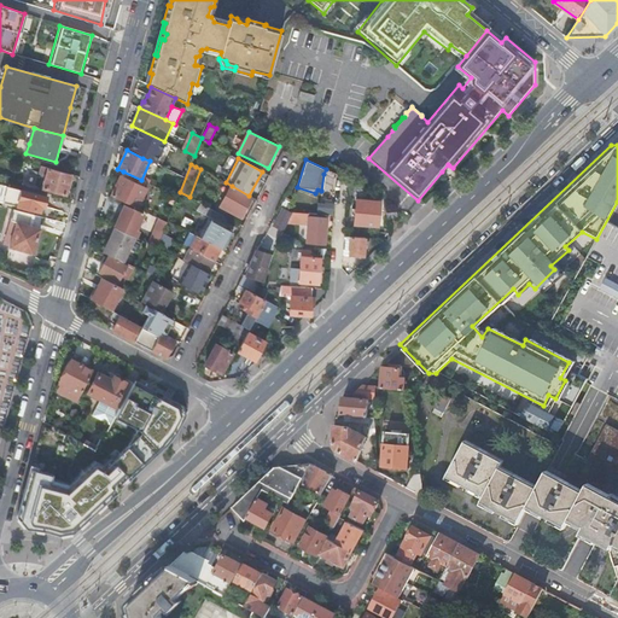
[(65,194),(71,175),(41,167),(39,173),(46,175),(42,188),(65,194)]
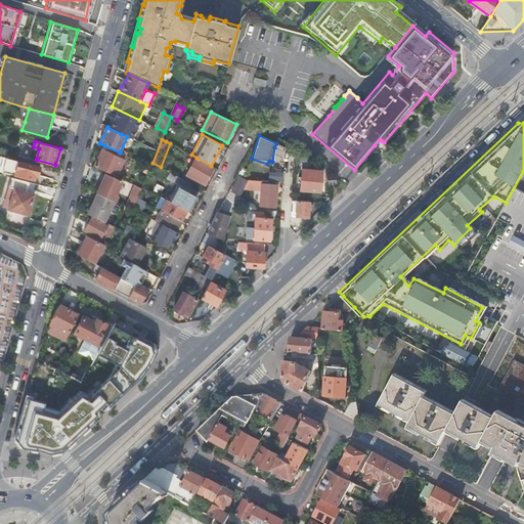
[(94,166),(114,175),(124,155),(120,153),(104,145),(94,166)]
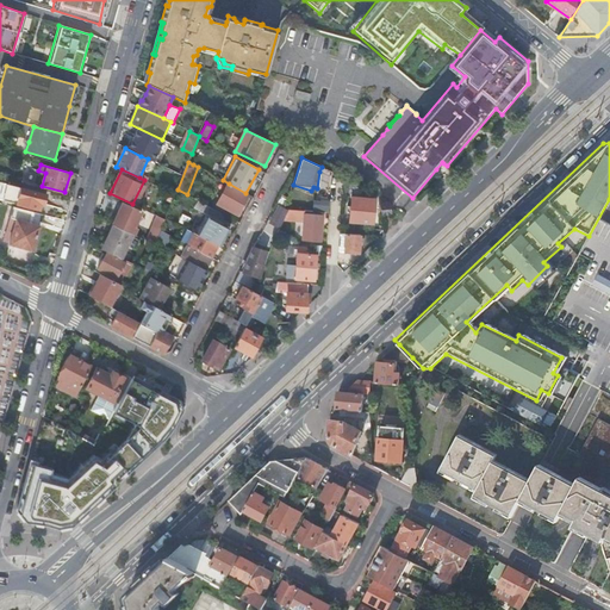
[(362,186),(348,179),(346,197),(352,198),(350,205),(348,205),(347,212),(350,213),(349,222),(373,224),(375,200),(361,198),(362,186)]
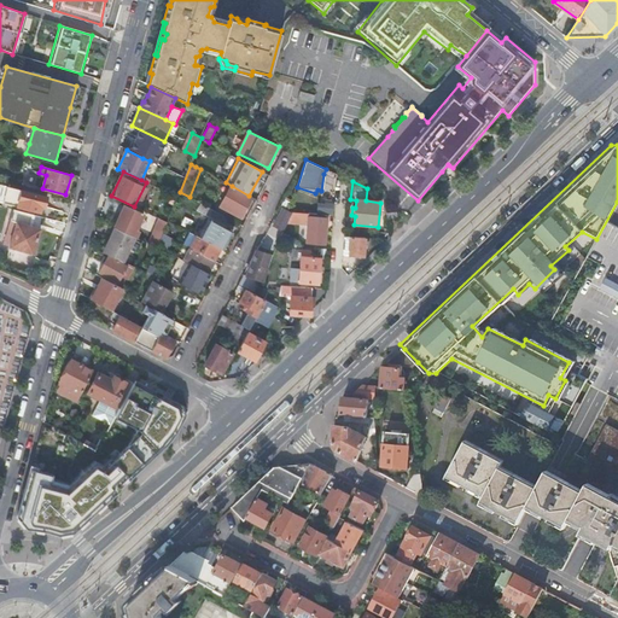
[(249,196),(232,186),(221,207),(240,217),(251,197),(249,196)]
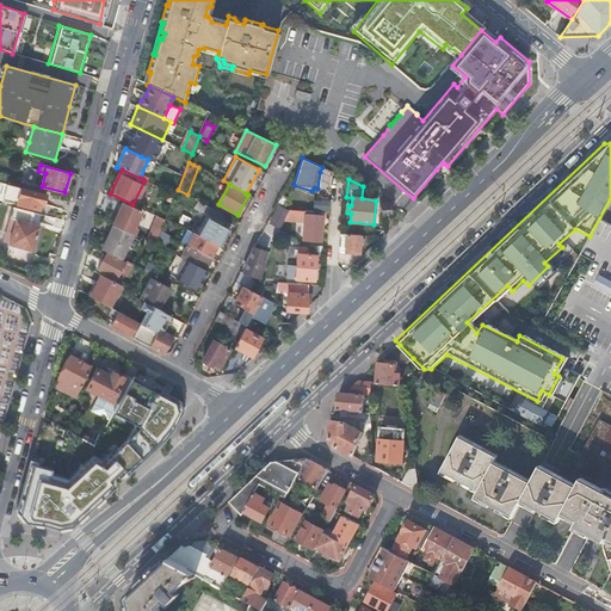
[(44,205),(47,195),(7,185),(4,201),(39,210),(41,204),(44,205)]
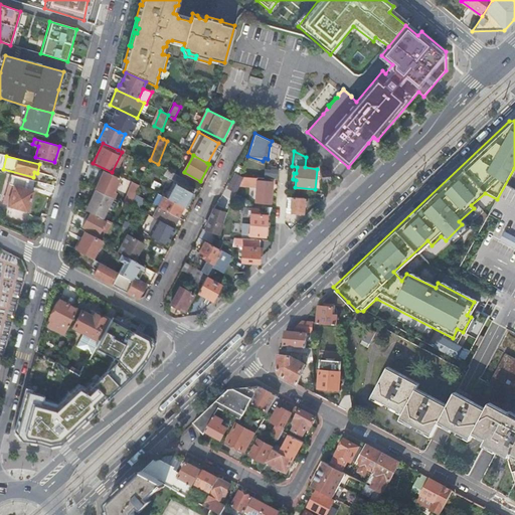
[(239,186),(243,177),(240,177),(243,167),(238,164),(233,173),(235,175),(230,186),(237,191),(239,186)]
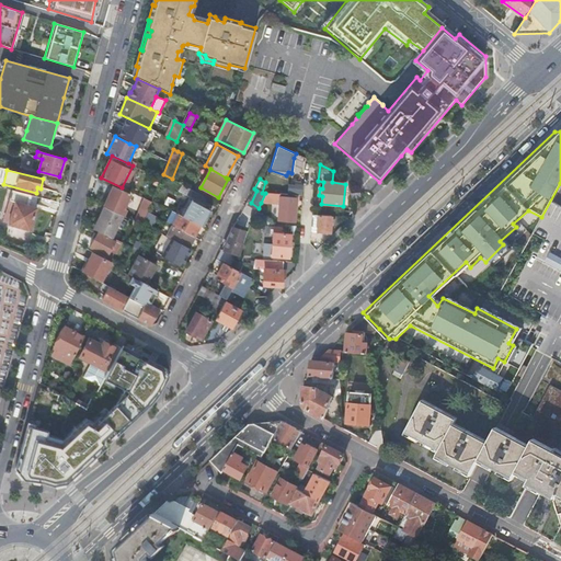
[(194,222),(201,226),(203,227),(210,212),(198,205),(203,196),(198,193),(185,186),(181,195),(190,199),(181,216),(194,222)]
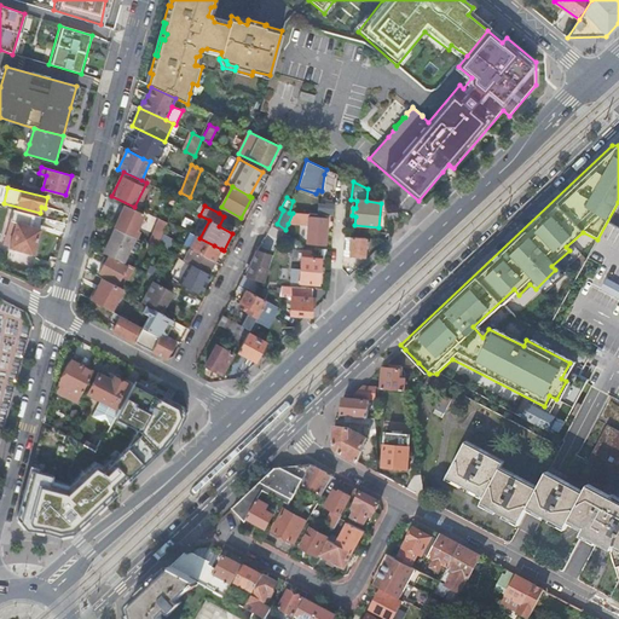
[(125,207),(114,229),(136,238),(137,239),(140,232),(137,231),(144,215),(125,207)]
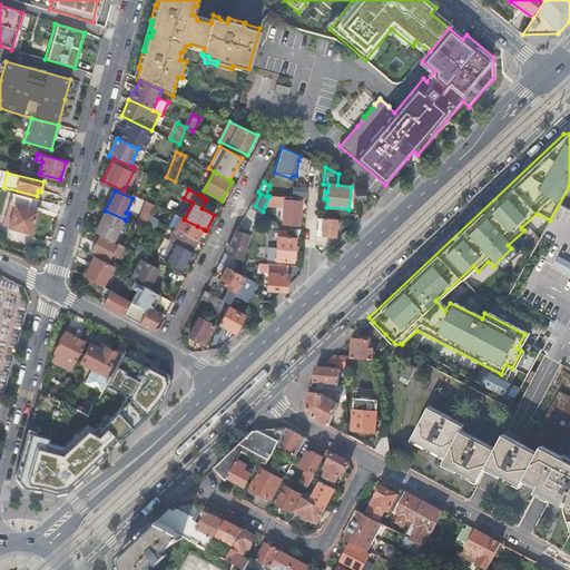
[(364,192),(354,193),(355,203),(365,202),(364,192)]
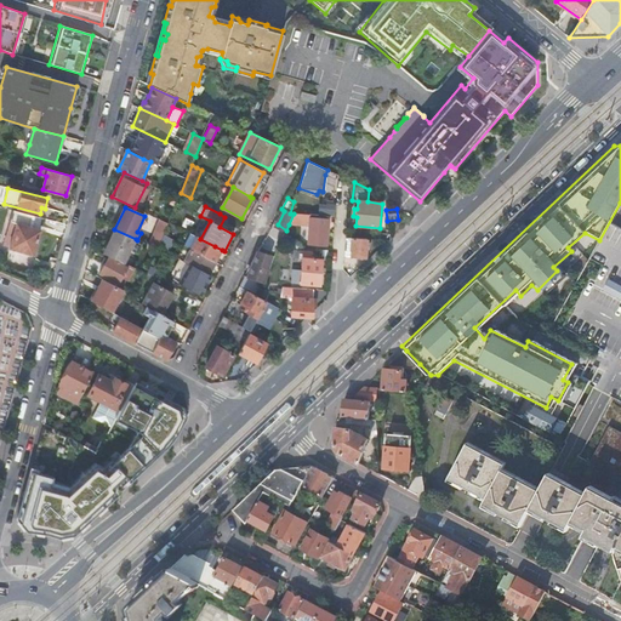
[(34,216),(15,211),(5,245),(11,248),(11,249),(33,255),(41,231),(30,227),(34,216)]
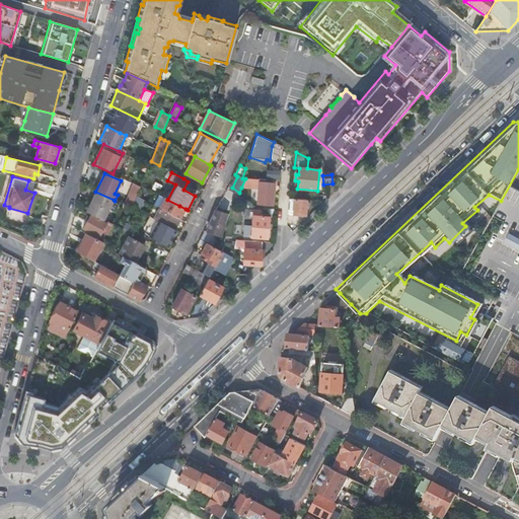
[(258,179),(245,178),(241,188),(258,189),(257,205),(273,206),(275,183),(258,181),(258,179)]
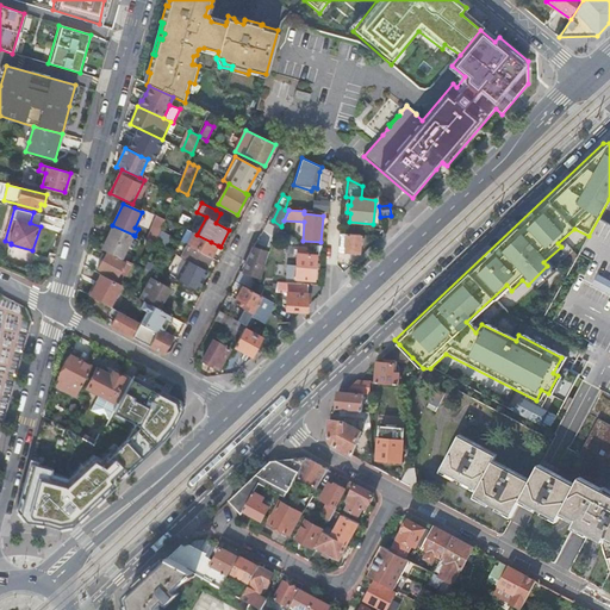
[(147,241),(155,244),(156,243),(161,231),(166,219),(156,216),(147,241)]
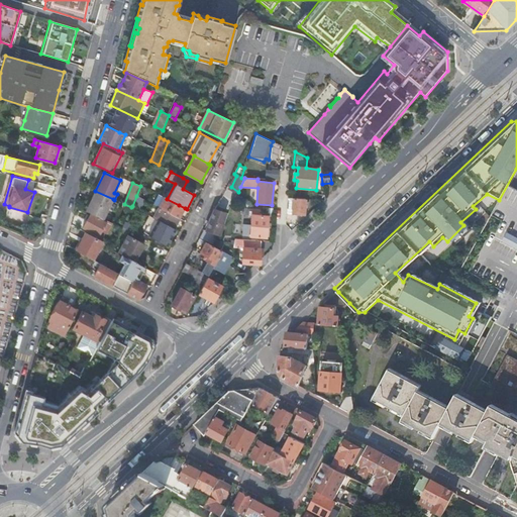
[(516,189),(509,186),(499,203),(495,211),(459,275),(498,296),(497,299),(496,299),(494,299),(492,304),(486,314),(498,321),(452,408),(421,392),(424,387),(392,370),(376,399),(408,416),(405,421),(437,438),(444,424),(451,428),(477,441),(479,437),(492,443),(489,447),(514,461),(512,466),(516,479),(516,478),(516,189)]
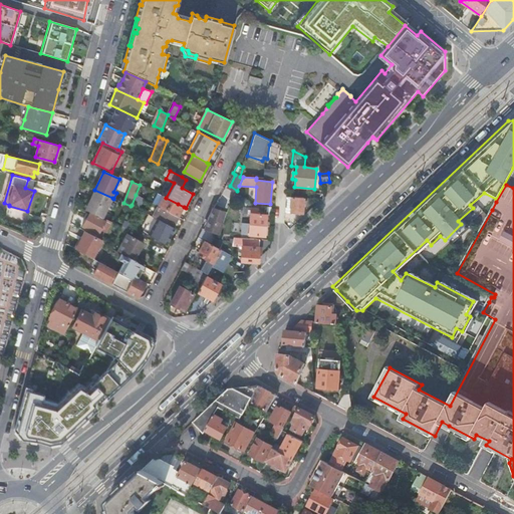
[(102,219),(112,198),(94,190),(85,209),(91,212),(90,213),(102,219)]
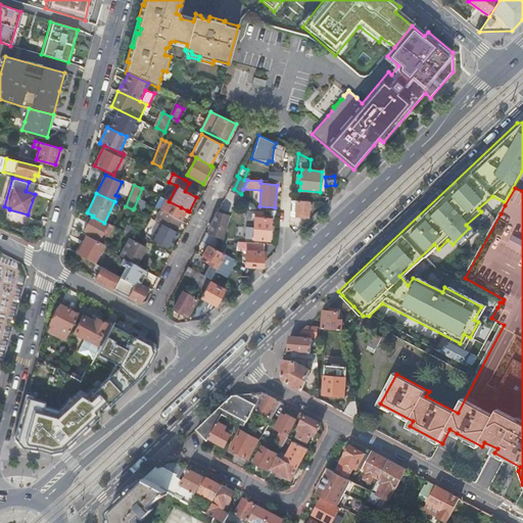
[(155,207),(161,210),(167,200),(167,199),(161,197),(155,207)]
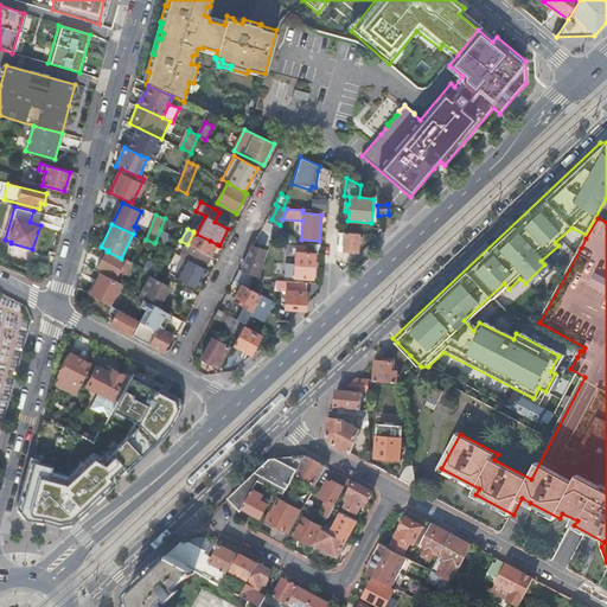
[(160,230),(155,242),(164,248),(171,235),(165,232),(160,230)]
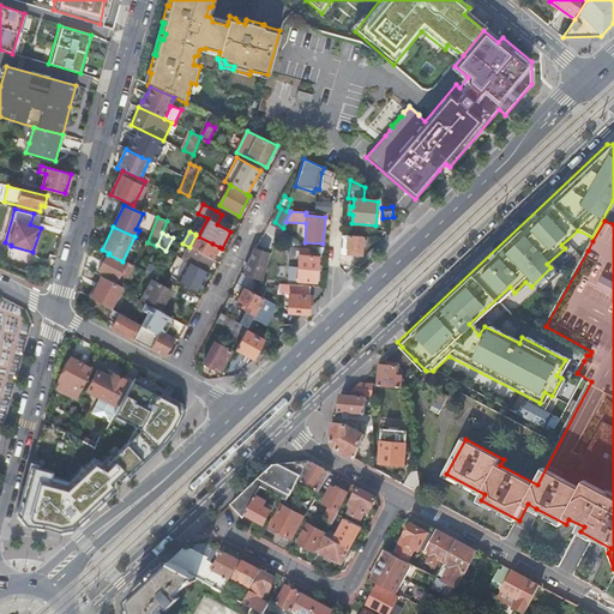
[(196,235),(190,247),(214,259),(220,247),(212,244),(198,236),(196,235)]
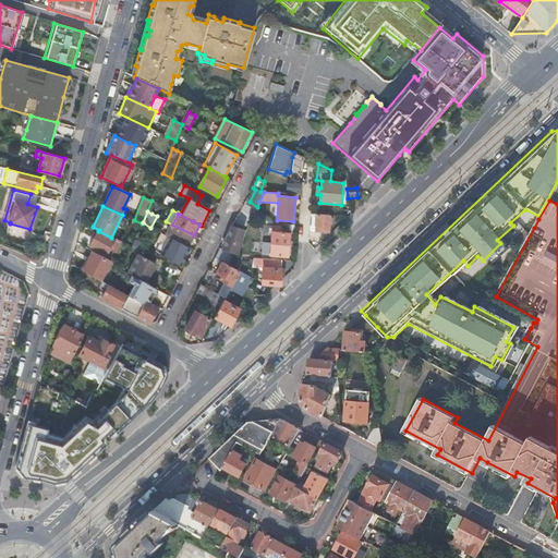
[(329,218),(329,215),(316,214),(315,231),(328,233),(329,222),(332,222),(332,218),(329,218)]
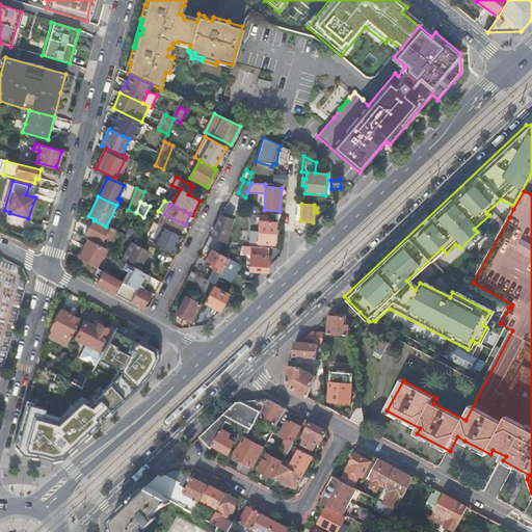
[(164,214),(158,224),(162,227),(179,236),(185,224),(164,214)]
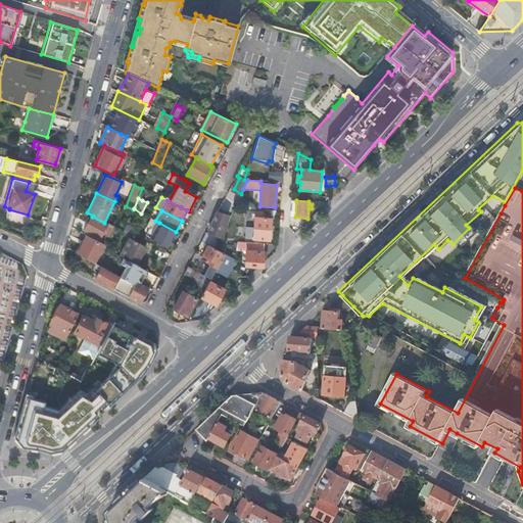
[(209,234),(220,238),(229,217),(227,216),(218,211),(209,234)]
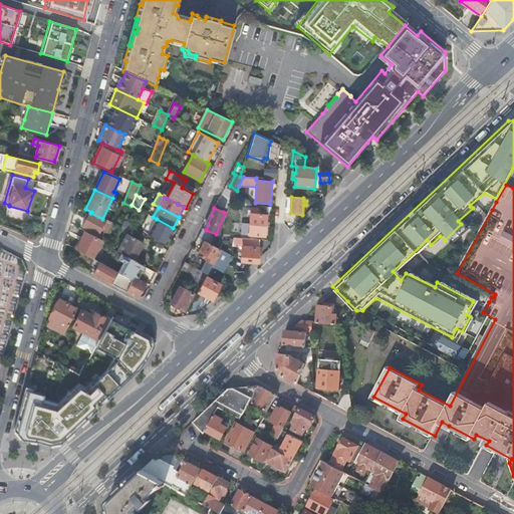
[(241,235),(242,235),(242,233),(249,234),(248,236),(265,237),(267,215),(257,214),(258,209),(251,208),(249,225),(242,224),(241,235)]
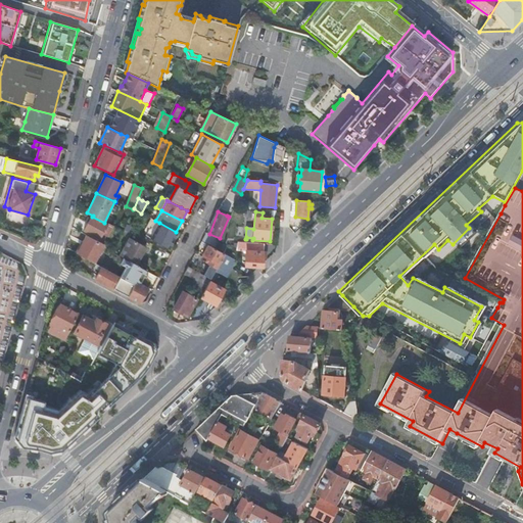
[(108,224),(107,225),(104,223),(92,217),(85,231),(100,239),(103,234),(108,237),(113,226),(108,224)]
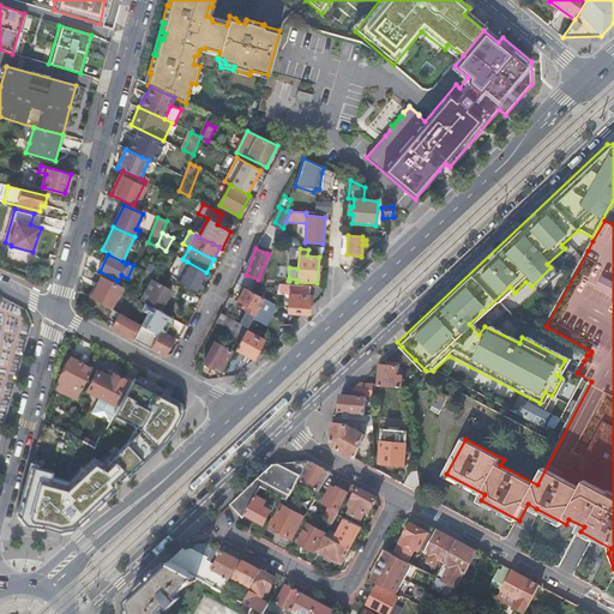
[(262,281),(271,256),(269,254),(258,280),(262,281)]
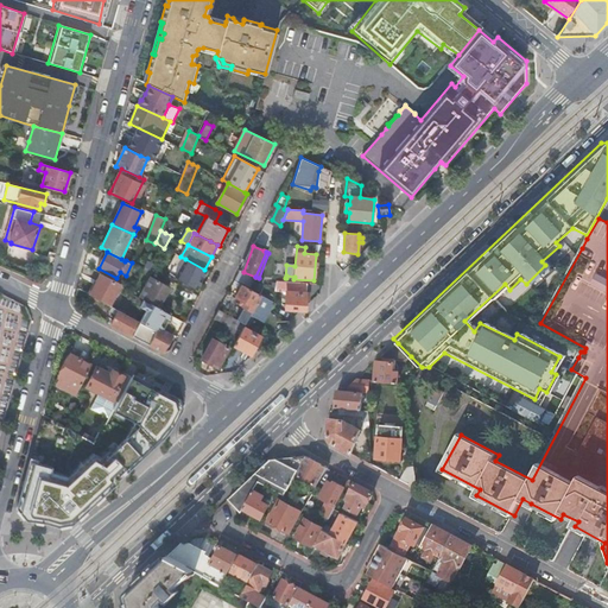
[(204,270),(185,259),(182,264),(175,266),(170,273),(197,289),(206,270),(204,270)]
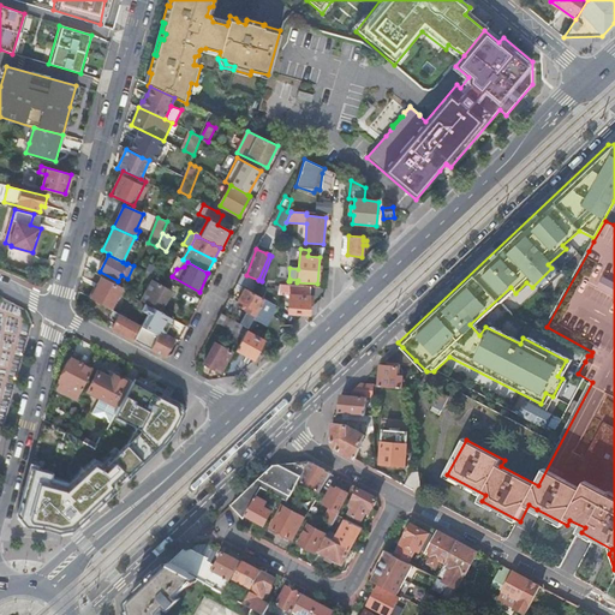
[(160,270),(149,264),(147,270),(157,276),(160,270)]
